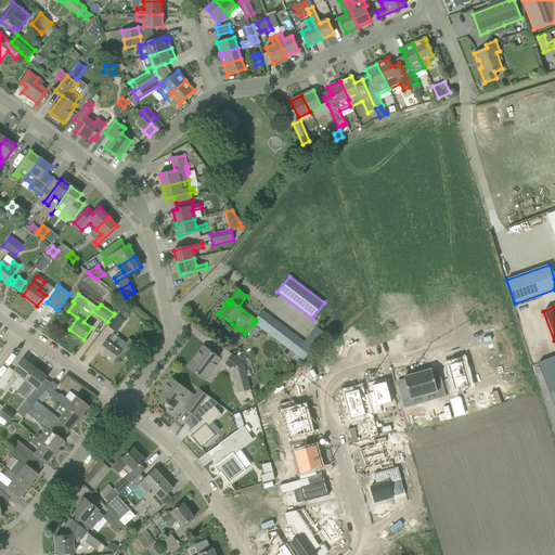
[(256,321),(254,323),(304,361),(312,349),(315,351),(327,336),(315,327),(304,344),(262,311),(256,320),(256,321)]
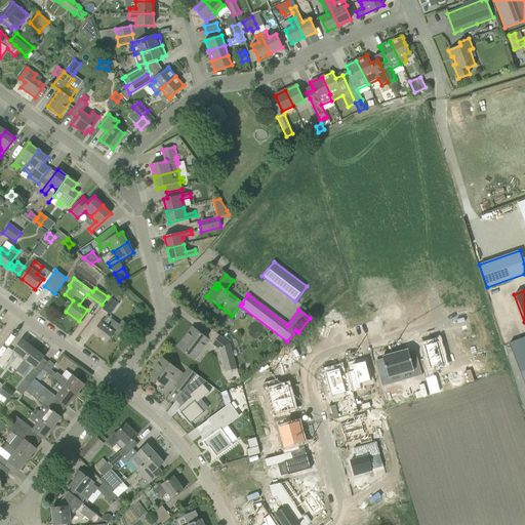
[(104,311),(110,315),(118,304),(112,298),(104,311)]
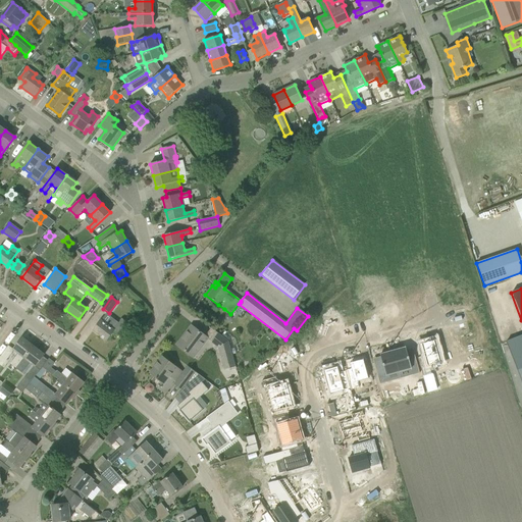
[(100,322),(93,330),(106,341),(113,331),(120,336),(129,324),(121,319),(119,323),(114,320),(109,327),(101,321),(100,322)]
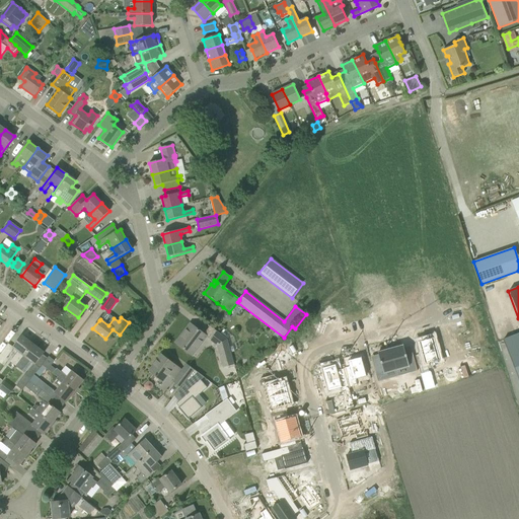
[(175,344),(192,356),(207,337),(191,324),(175,344)]
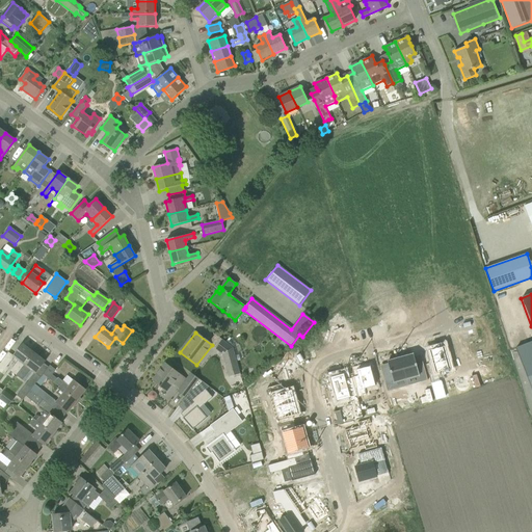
[(223,354),(230,376),(239,374),(233,348),(223,341),(217,349),(223,354)]
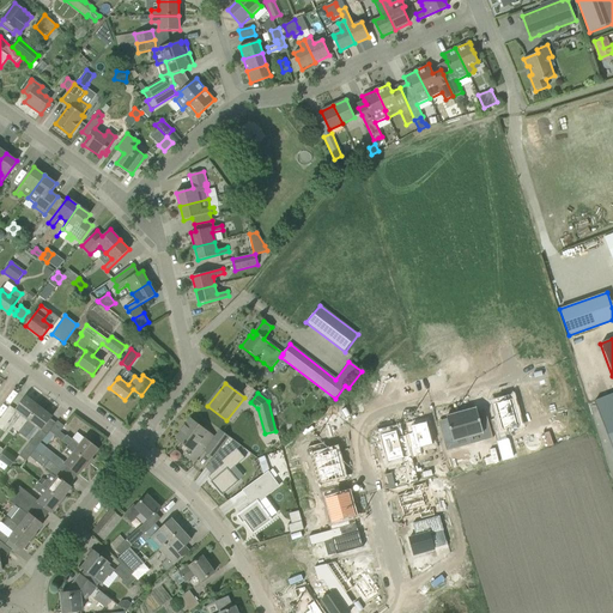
[(612,394),(595,401),(612,448),(612,394)]
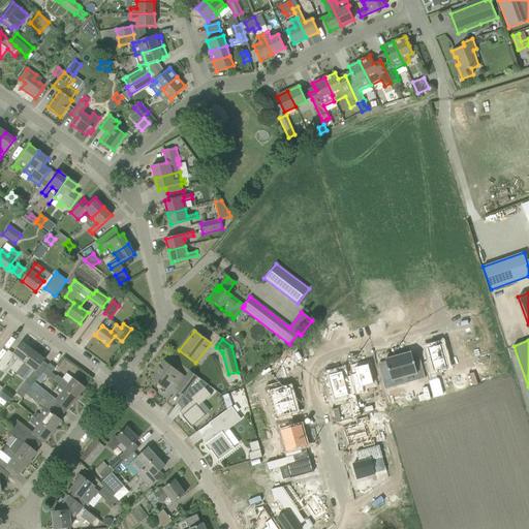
[(19,359),(9,369),(16,374),(34,351),(23,343),(13,354),(19,359)]
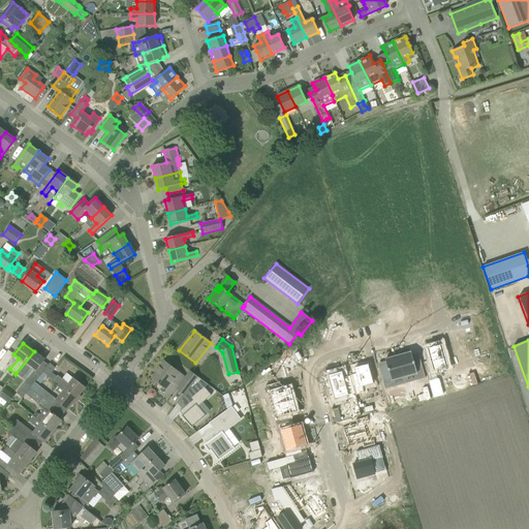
[(430,361),(424,363),(433,399),(442,396),(435,371),(437,371),(448,368),(442,344),(427,348),(427,350),(430,361)]
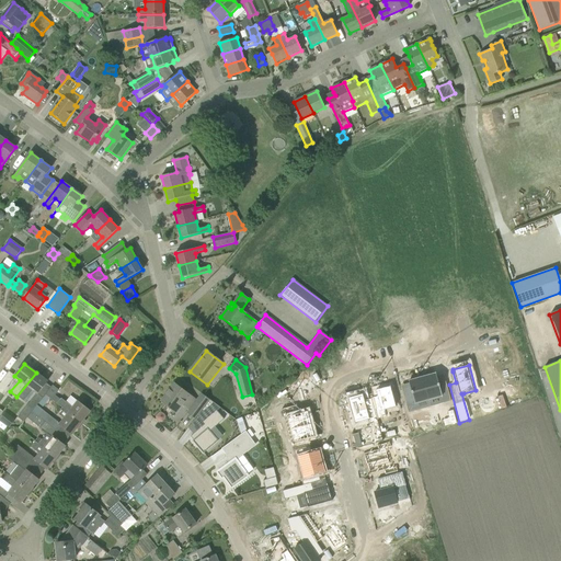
[(36,373),(16,397),(23,401),(32,390),(37,393),(47,381),(36,373)]
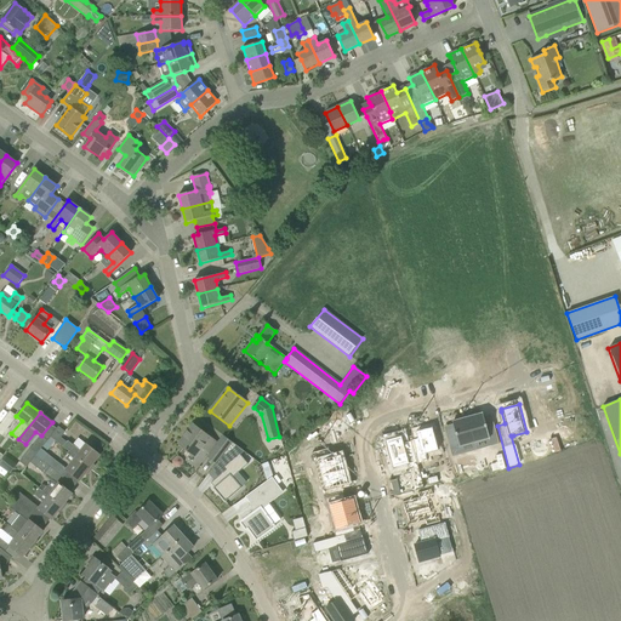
[(0,423),(0,434),(3,437),(6,431),(15,419),(7,414),(0,423)]
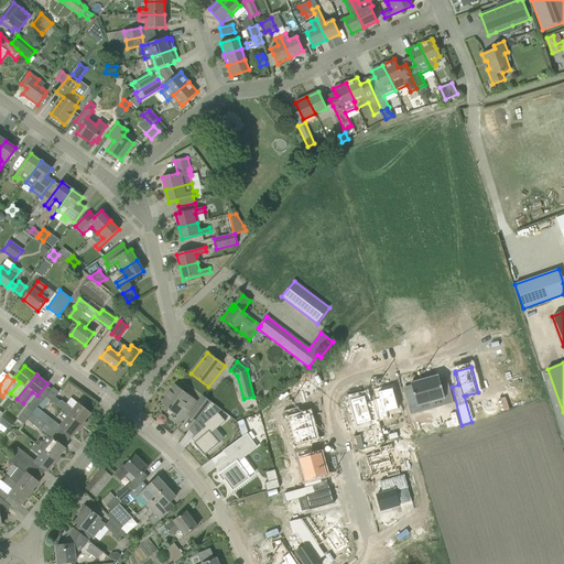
[(438,376),(424,380),(431,402),(443,399),(445,407),(454,403),(449,388),(442,390),(438,378),(438,376)]
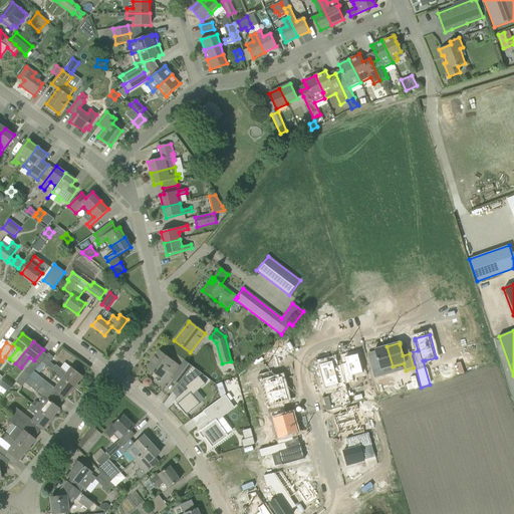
[(377,362),(370,364),(374,378),(395,373),(393,366),(387,346),(374,349),(377,362)]
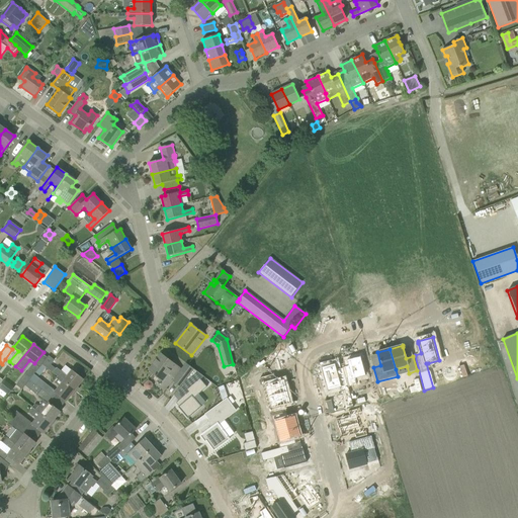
[(149,370),(163,381),(169,373),(174,377),(180,369),(180,368),(169,360),(161,354),(149,370)]
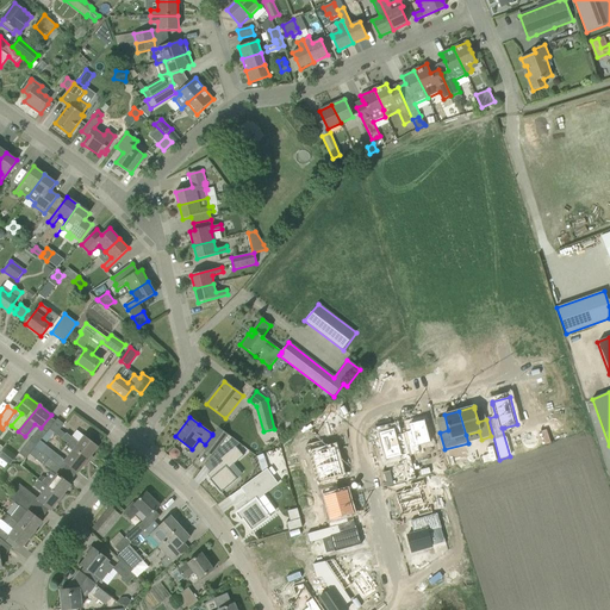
[(57,419),(49,429),(62,439),(66,434),(60,430),(64,424),(57,419)]
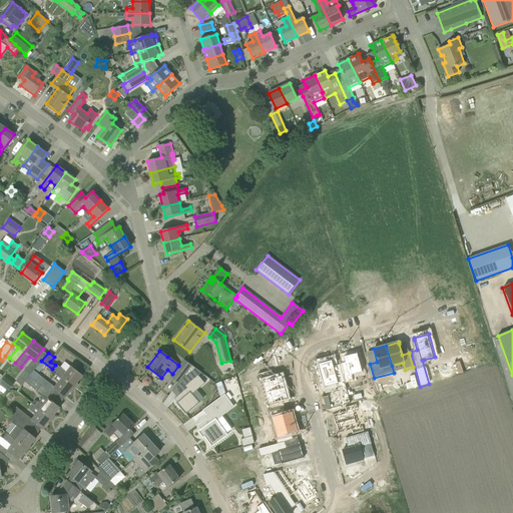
[(345,363),(340,364),(340,365),(345,384),(353,381),(352,376),(363,373),(357,353),(344,357),(345,363)]
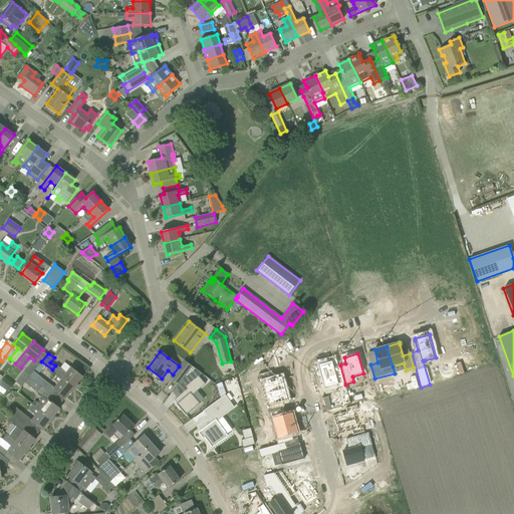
[(321,363),(319,364),(325,388),(338,384),(344,407),(350,405),(345,384),(340,365),(334,366),(332,360),(329,361),(329,359),(321,362),(321,363)]
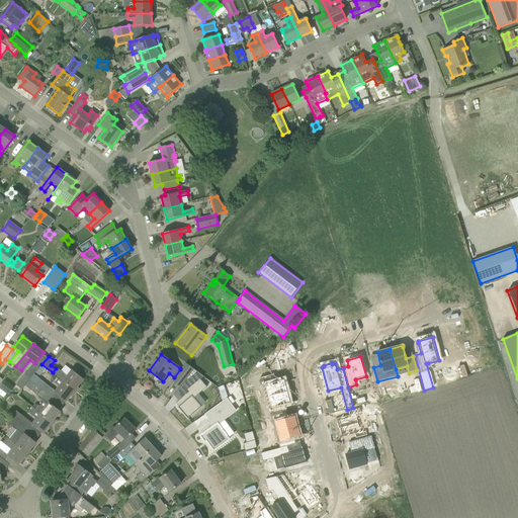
[(185,365),(173,381),(180,387),(182,384),(194,369),(194,368),(187,363),(185,365)]
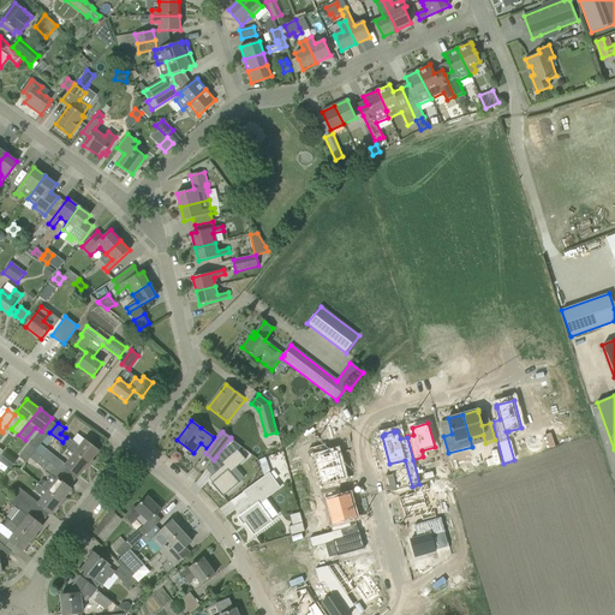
[(30,443),(18,458),(19,459),(25,463),(30,458),(35,452),(36,449),(46,439),(39,434),(30,443)]
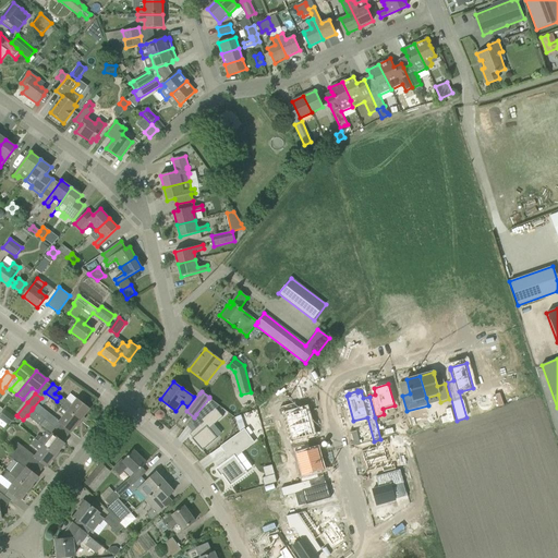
[(89,396),(85,400),(91,404),(94,400),(89,396)]
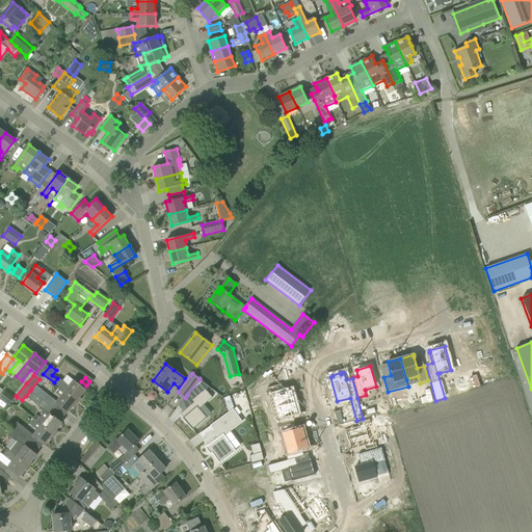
[(57,378),(54,382),(60,388),(77,401),(85,390),(74,380),(69,387),(57,378)]
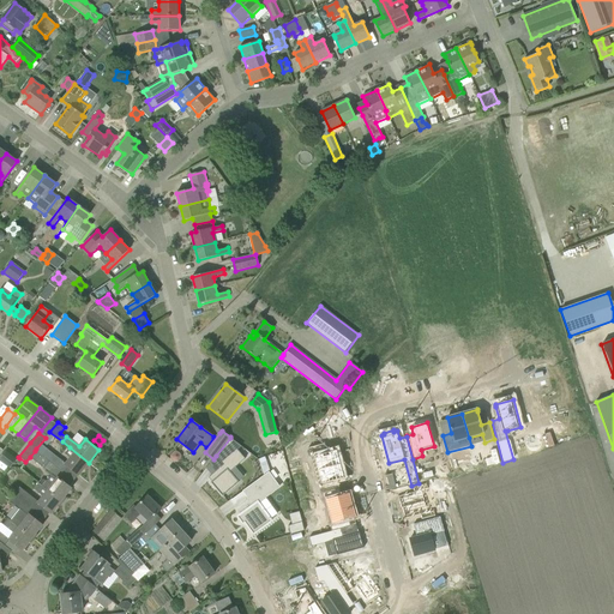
[(238,450),(241,446),(230,438),(216,456),(224,465),(211,475),(209,477),(212,482),(211,483),(216,489),(217,488),(223,494),(222,495),(223,497),(239,482),(230,473),(235,468),(245,459),(238,450)]
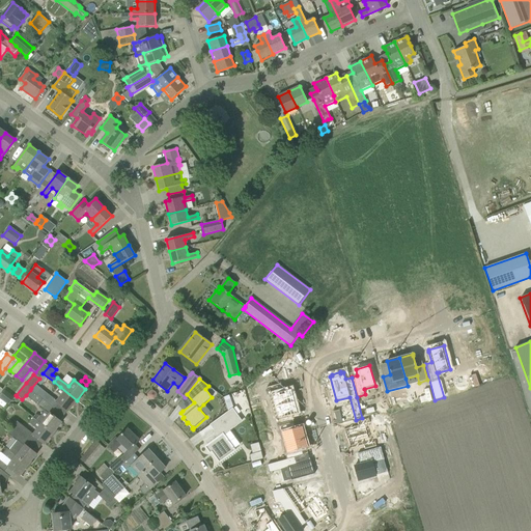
[(281,384),(267,388),(270,399),(273,398),(275,407),(295,401),(291,389),(283,392),(281,384)]
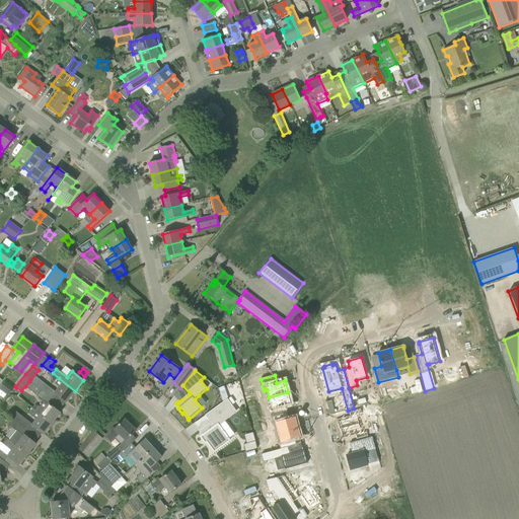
[(59,378),(55,384),(59,387),(55,393),(67,402),(75,391),(59,378)]
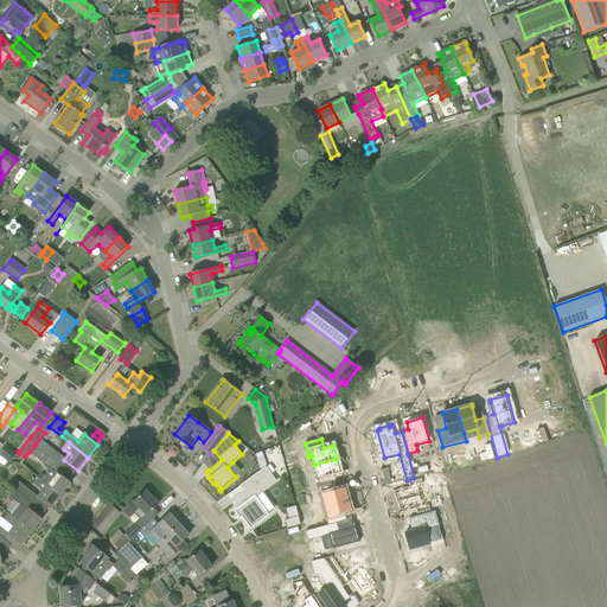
[(48,445),(42,452),(57,464),(63,457),(48,445)]
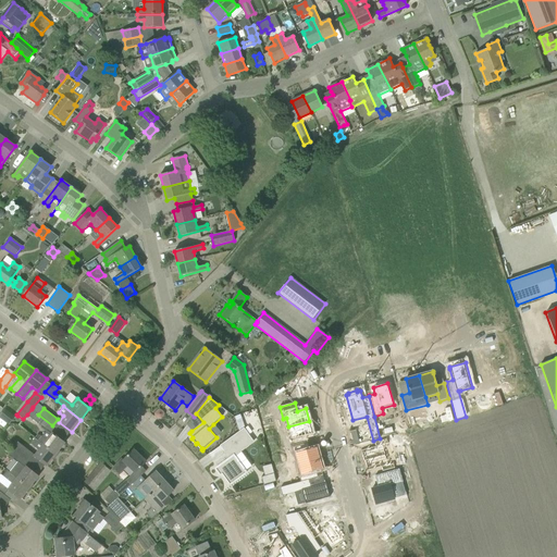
[(32,409),(27,415),(38,423),(48,431),(52,425),(38,415),(32,409)]
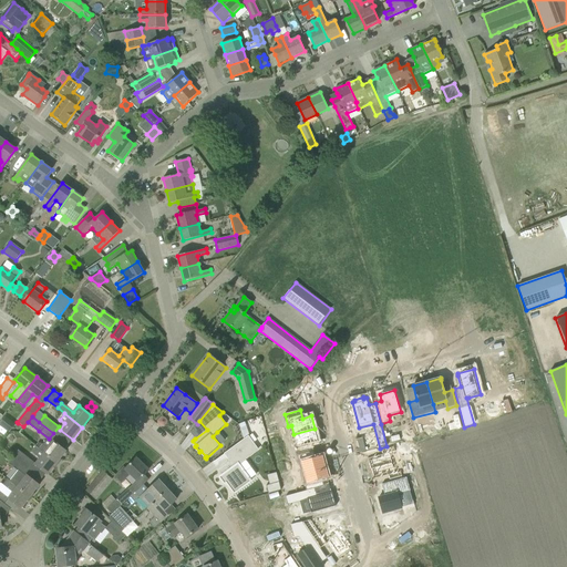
[(245,423),(238,424),(244,441),(249,437),(245,423)]
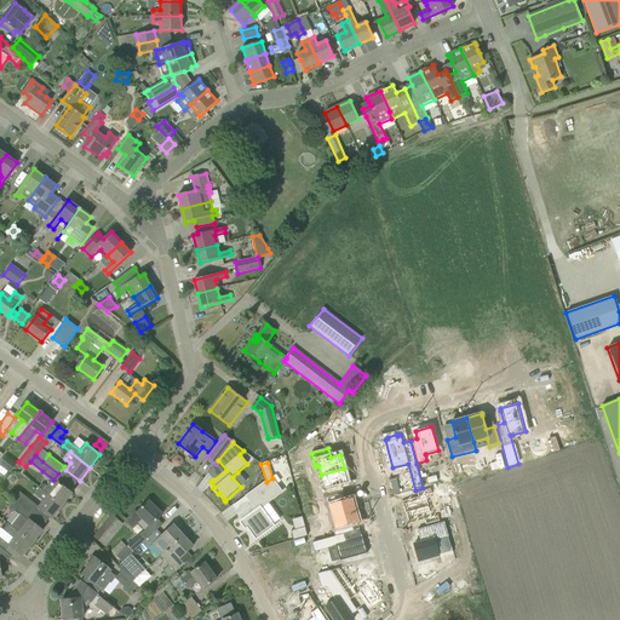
[(325,486),(321,486),(325,499),(340,495),(338,486),(348,483),(344,469),(321,475),(325,486)]
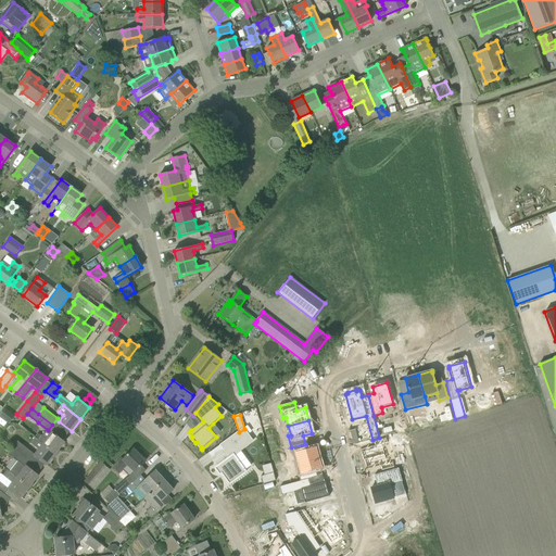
[(226,453),(214,460),(218,466),(215,468),(219,475),(222,474),(229,484),(245,474),(235,456),(254,443),(244,429),(239,432),(220,445),(226,453)]
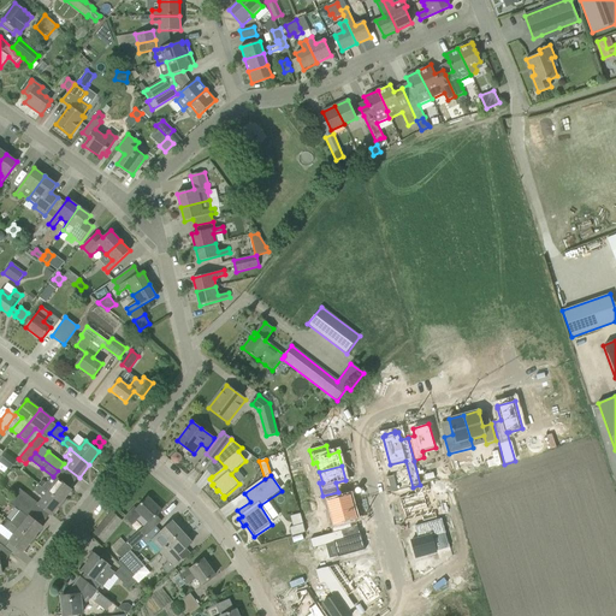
[(39,485),(61,503),(72,490),(59,480),(53,486),(42,481),(39,485)]
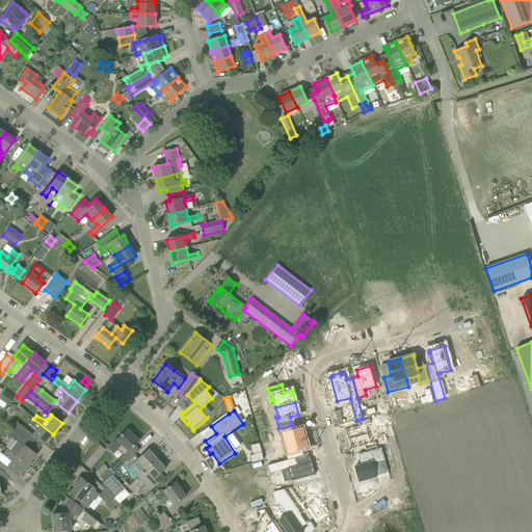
[(33,419),(29,424),(37,431),(33,436),(45,446),(53,434),(33,419)]
